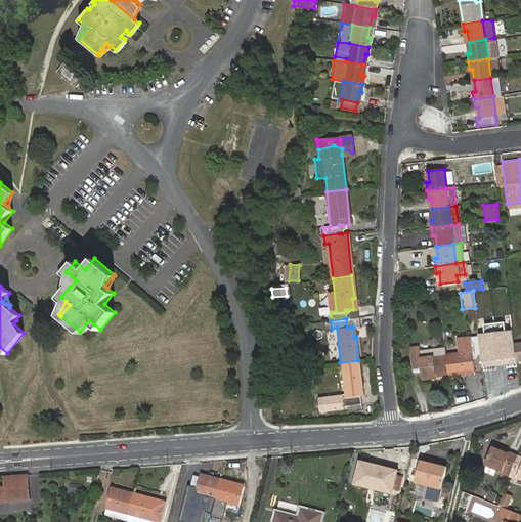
[(26,331),(16,320),(13,323),(24,333),(26,331)]
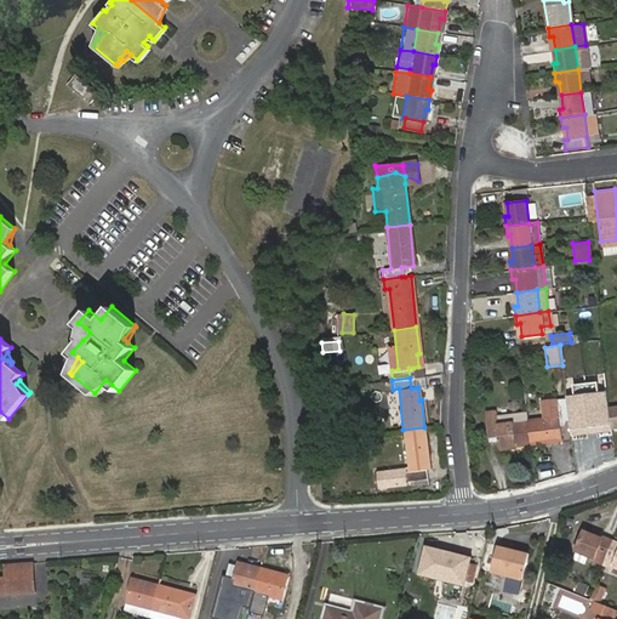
[(97,396),(112,385),(106,380),(95,393),(97,396)]
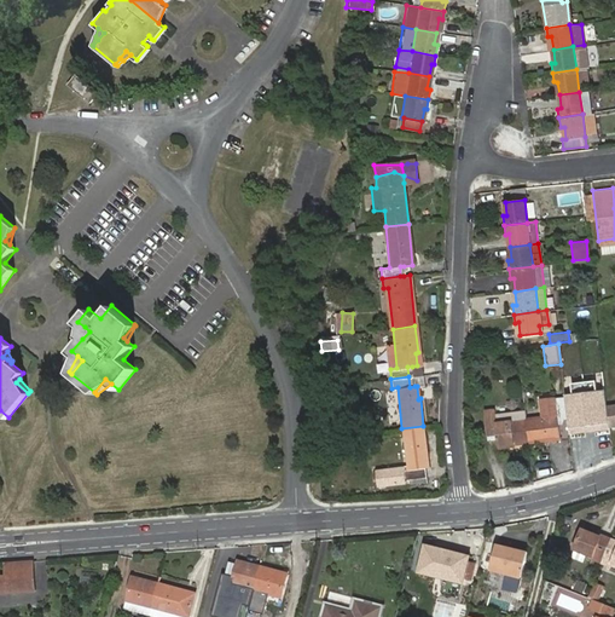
[(578,430),(608,426),(605,404),(575,408),(574,395),(564,396),(567,417),(576,416),(578,430)]
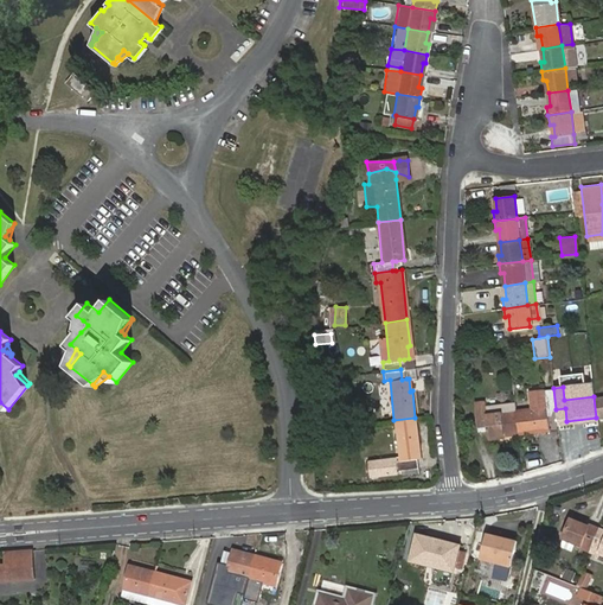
[(530,408),(513,411),(515,432),(547,428),(545,411),(556,409),(553,388),(543,389),(527,390),(530,408)]
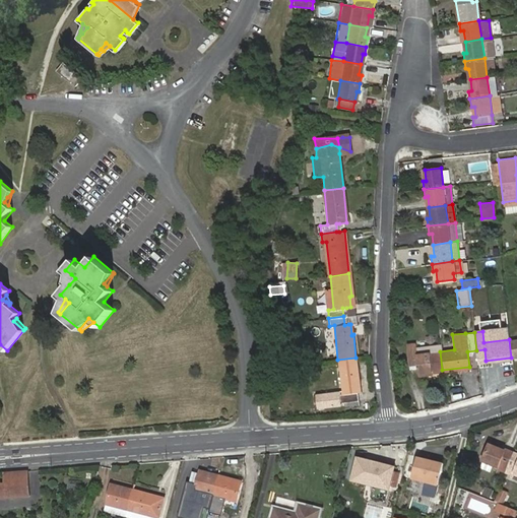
[(442,370),(440,351),(413,354),(411,343),(403,345),(405,363),(414,362),(416,374),(442,370)]
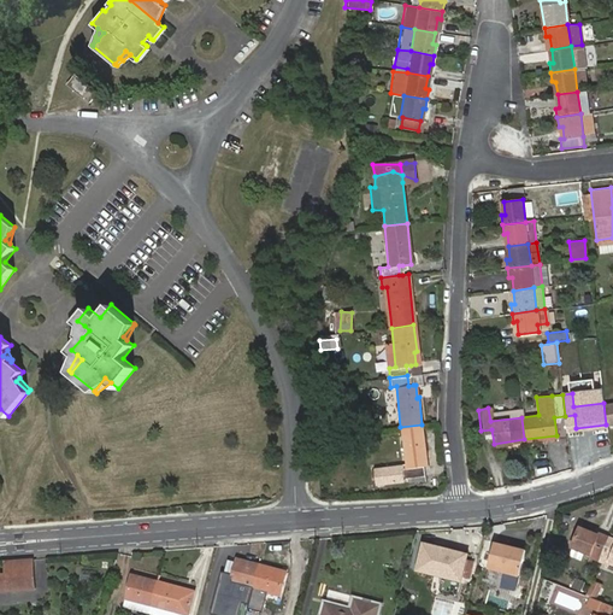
[(422,425),(400,427),(404,460),(372,463),(375,485),(404,482),(402,478),(423,476),(422,466),(425,466),(423,452),(425,452),(422,425)]
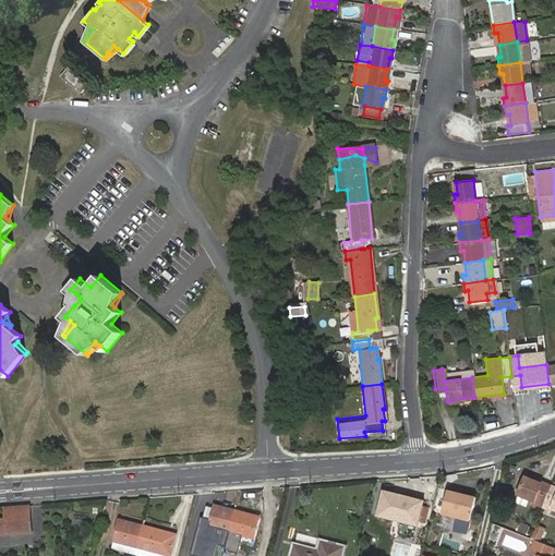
[(364,432),(365,436),(387,434),(385,409),(383,409),(385,421),(382,421),(383,431),(364,432)]
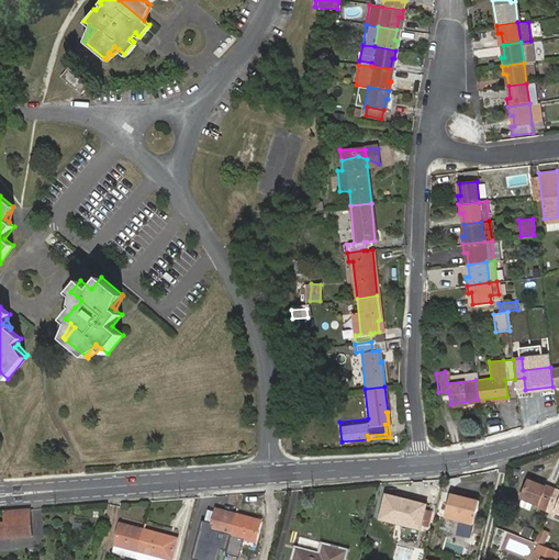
[(547,504),(554,488),(545,484),(545,486),(527,479),(521,496),(537,504),(539,501),(547,504)]
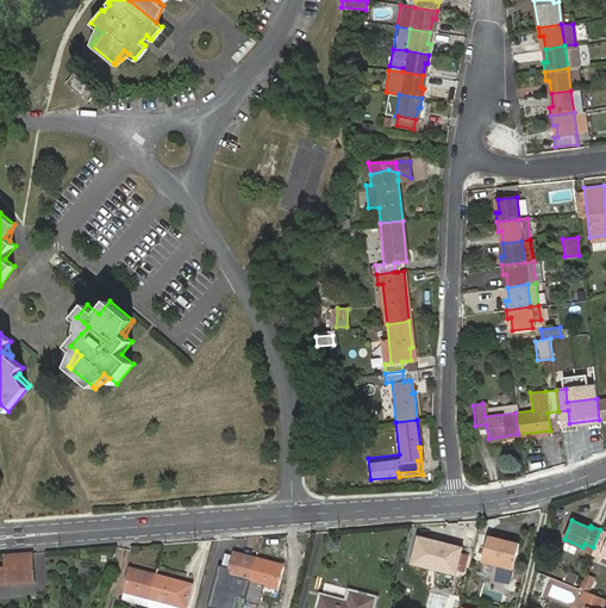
[(605,531),(600,529),(593,547),(594,547),(604,551),(601,556),(605,557),(605,531)]
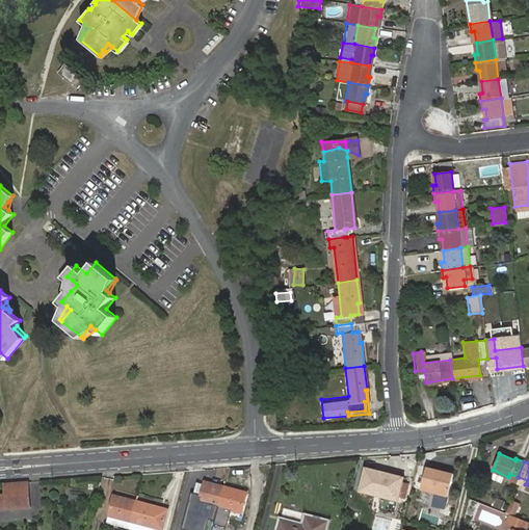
[(434,469),(435,466),(426,464),(420,485),(446,493),(451,473),(434,469)]
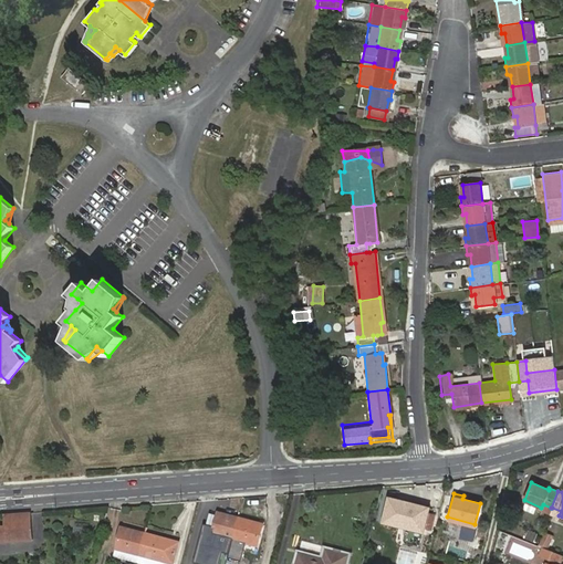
[(421,530),(423,526),(426,512),(427,508),(388,499),(383,521),(421,530)]
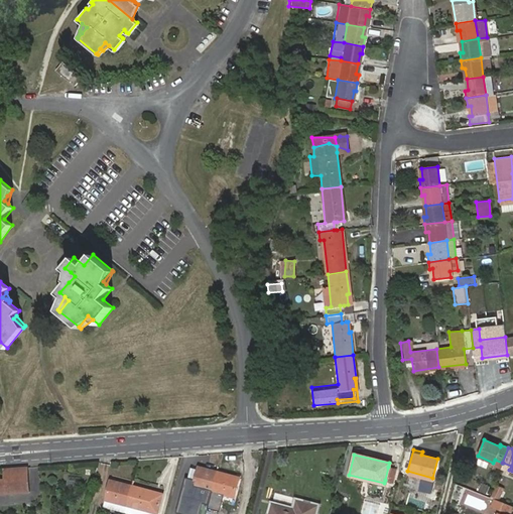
[(509,471),(509,470),(511,466),(503,463),(501,468),(509,471)]
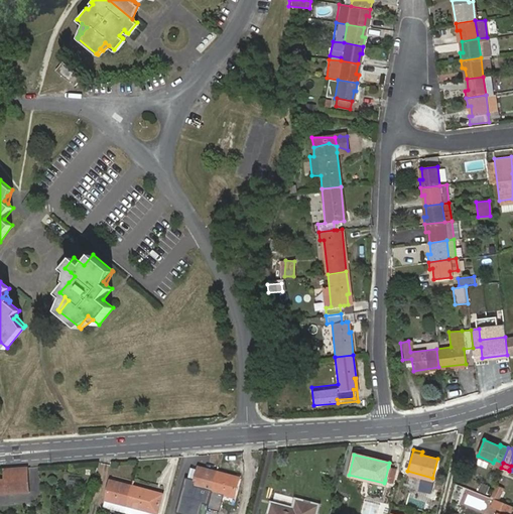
[(218,472),(196,465),(191,479),(183,476),(172,510),(184,513),(205,513),(211,497),(212,491),(218,472)]
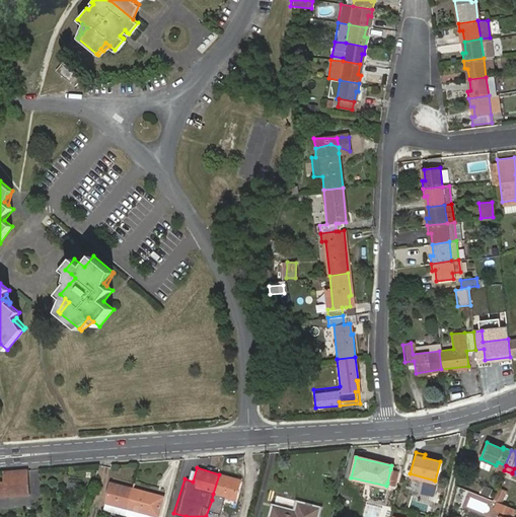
[(0,496),(29,494),(28,469),(2,471),(3,482),(0,481),(0,496)]
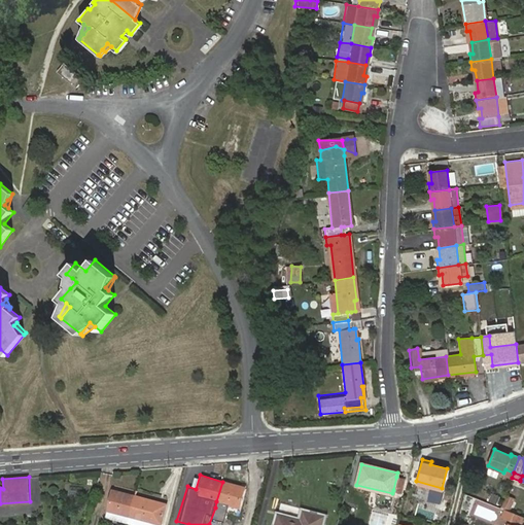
[(396,477),(393,490),(400,492),(404,479),(396,477)]
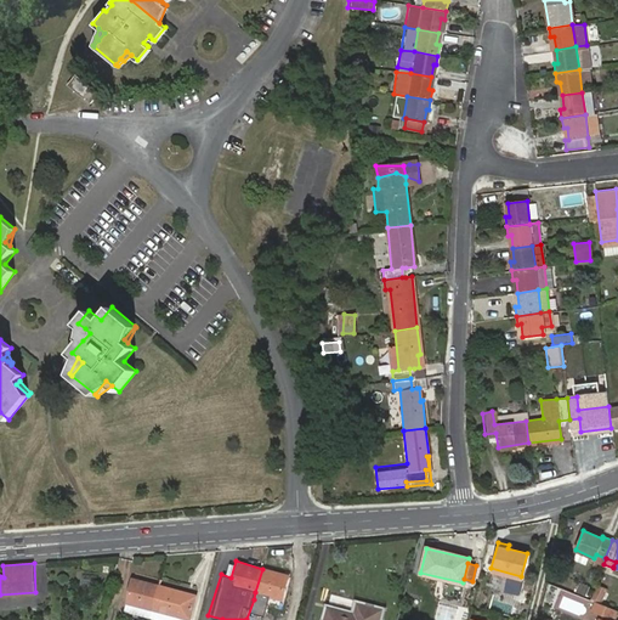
[(285,575),(262,569),(255,592),(279,598),(285,575)]
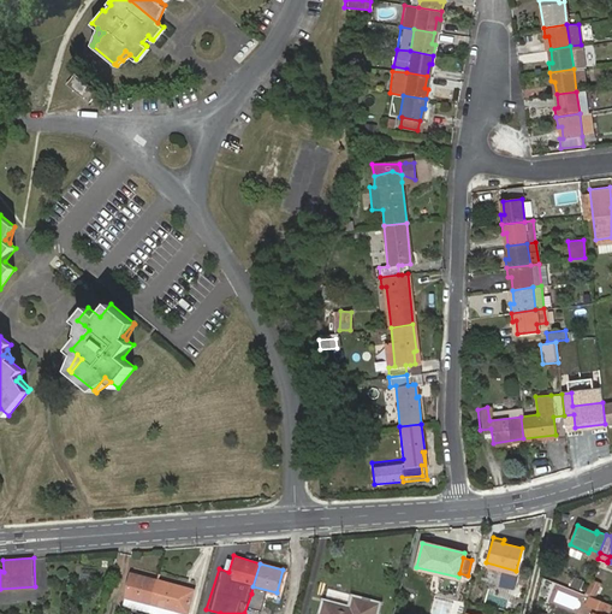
[(150,601),(156,579),(130,572),(124,592),(150,601)]
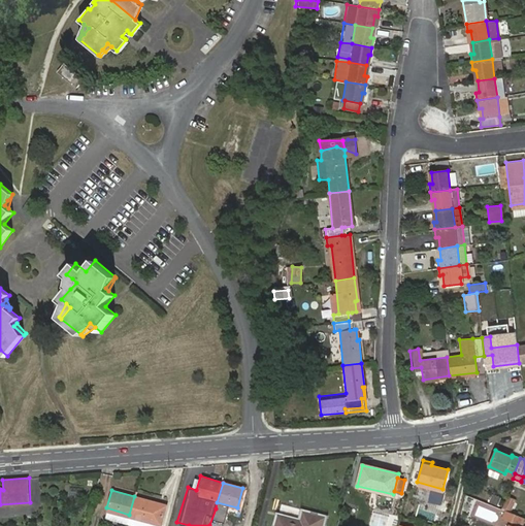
[(506,495),(503,503),(510,505),(513,497),(506,495)]
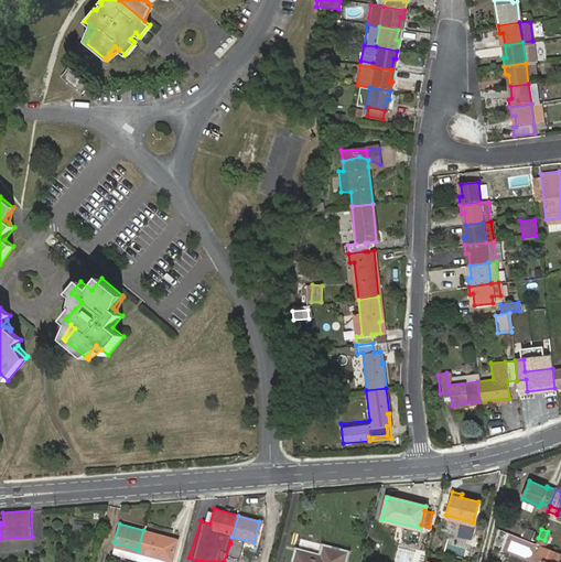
[(175,539),(143,530),(138,550),(170,559),(171,559),(175,539)]
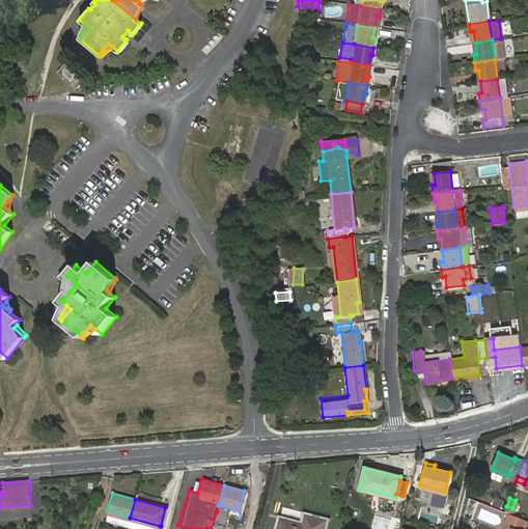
[(239,510),(218,505),(217,511),(238,517),(239,510)]
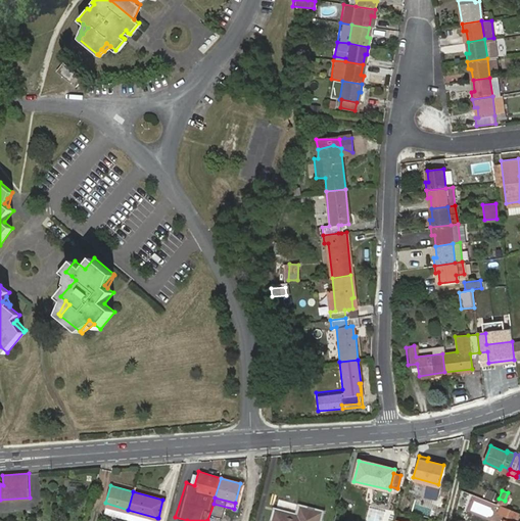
[(126,517),(128,510),(105,503),(103,510),(104,511),(126,517)]
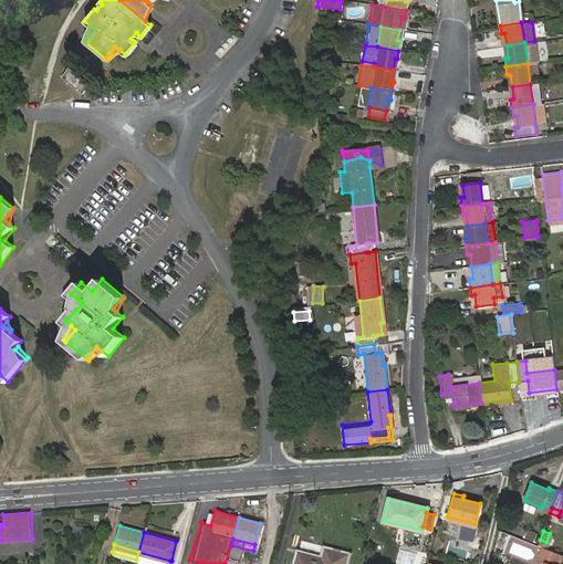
[(540,544),(535,554),(559,562),(562,553),(540,544)]
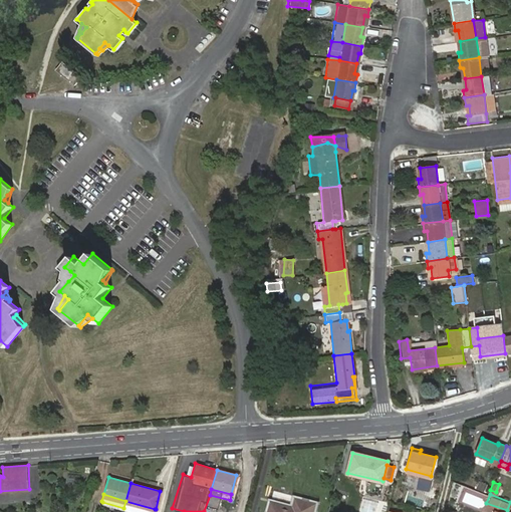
[(271,501),(268,511),(311,511),(314,504),(296,499),(294,507),(271,501)]
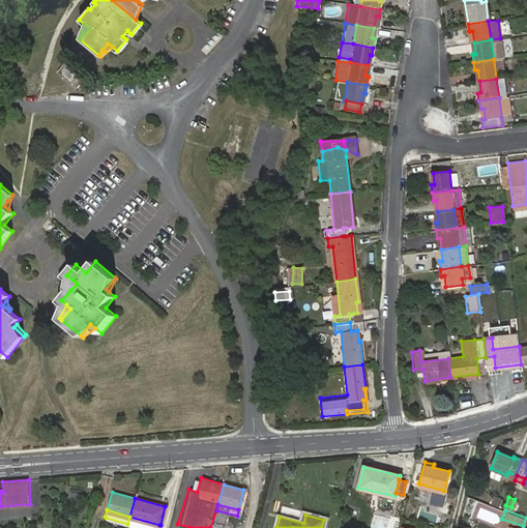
[(158,527),(159,525),(129,517),(127,524),(143,527),(158,527)]
